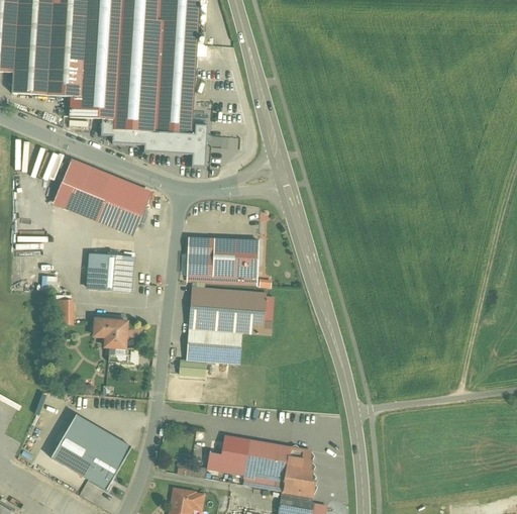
[(0,0),(0,71),(13,72),(12,92),(71,96),(69,115),(103,117),(102,134),(112,135),(112,142),(144,144),(143,151),(192,153),(191,166),(205,167),(206,165),(203,165),(204,145),(207,146),(207,144),(205,144),(205,135),(207,135),(208,133),(205,133),(206,126),(208,126),(208,124),(195,123),(195,127),(192,127),(199,22),(187,21),(188,1),(182,1),(182,0),(0,0)]
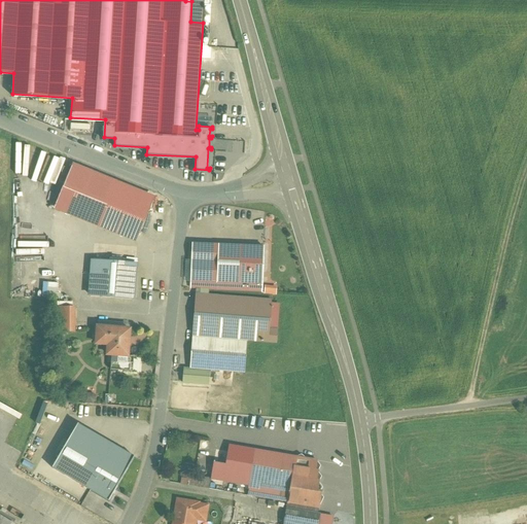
[(185,0),(185,1),(191,1),(190,22),(203,23),(204,0),(185,0)]
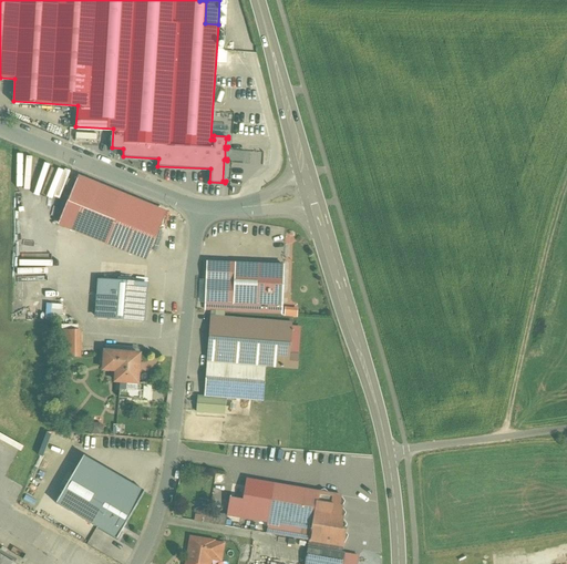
[(163,211),(78,175),(60,217),(144,254),(163,211)]
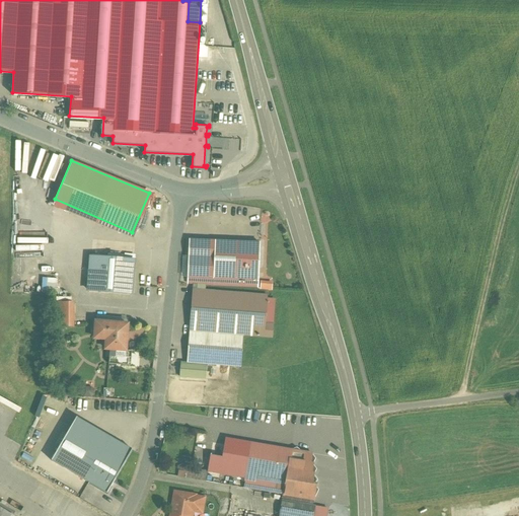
[(258,240),(190,237),(188,283),(256,286),(258,240)]
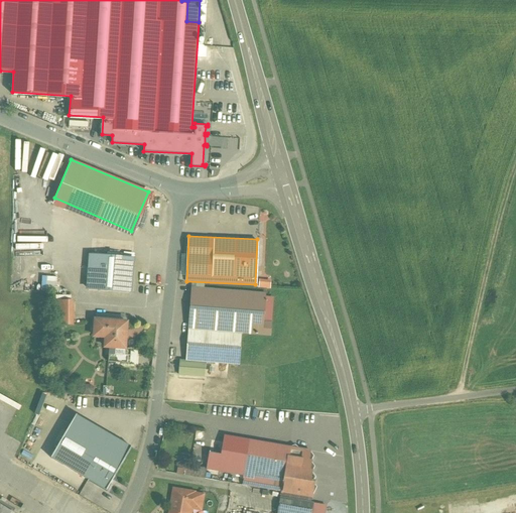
[(135,255),(89,252),(87,286),(133,289),(135,255)]
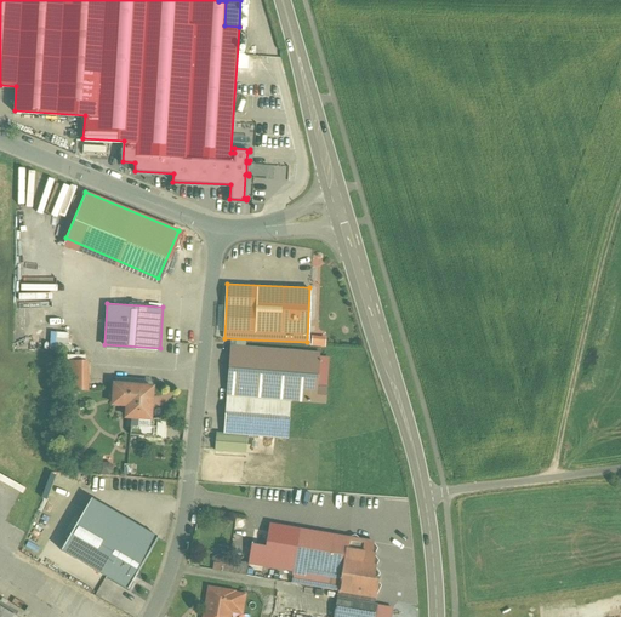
[(49,329),(49,344),(68,344),(68,329),(49,329)]
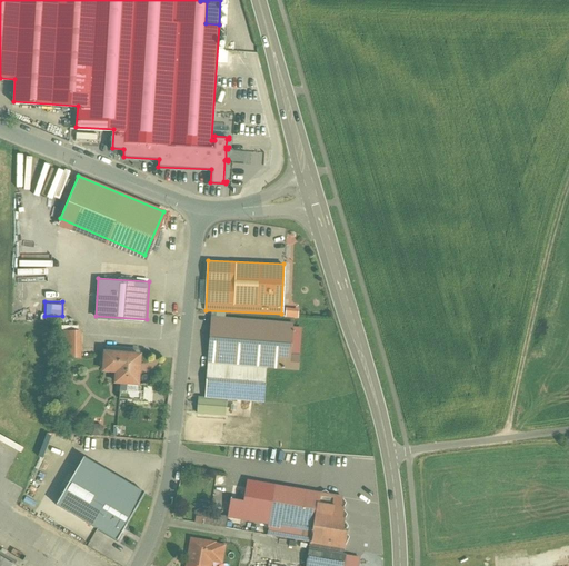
[(291,323),(209,316),(202,399),(262,404),(265,367),(296,369),(297,346),(289,346),(291,323)]
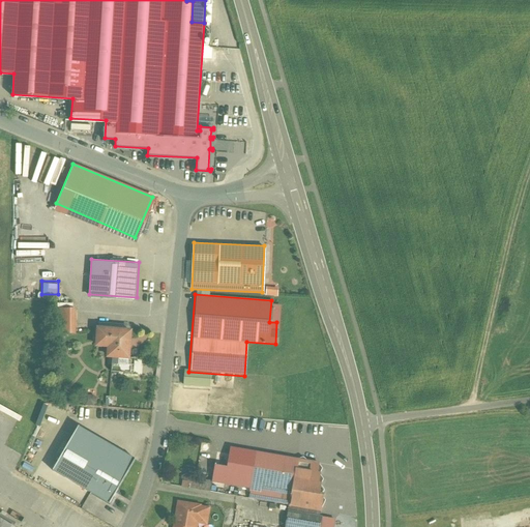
[(56,331),(75,331),(75,305),(56,305),(56,331)]
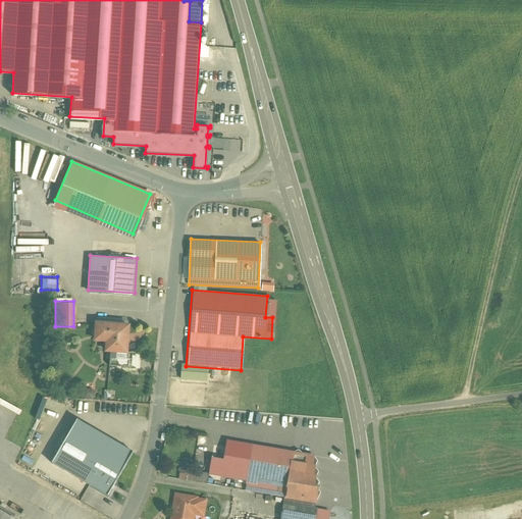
[(128,324),(97,321),(96,338),(107,339),(107,349),(126,351),(128,324)]
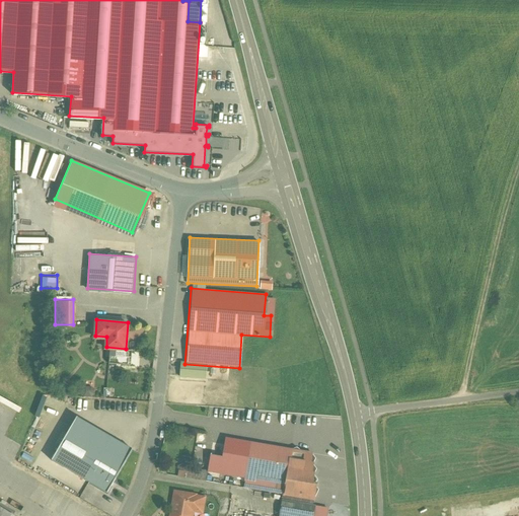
[(129,361),(138,362),(138,349),(130,349),(129,361)]
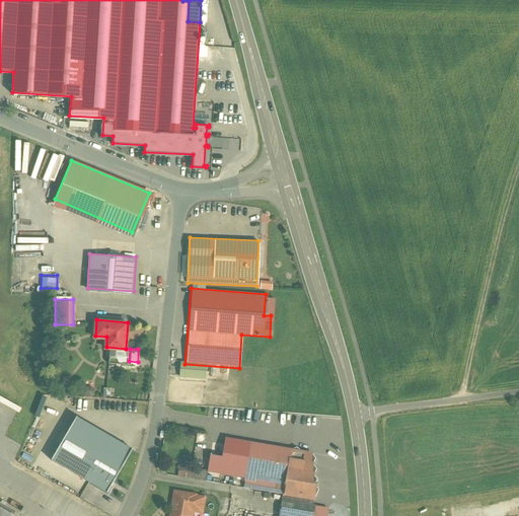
[(79,415),(54,457),(107,490),(133,446),(79,415)]
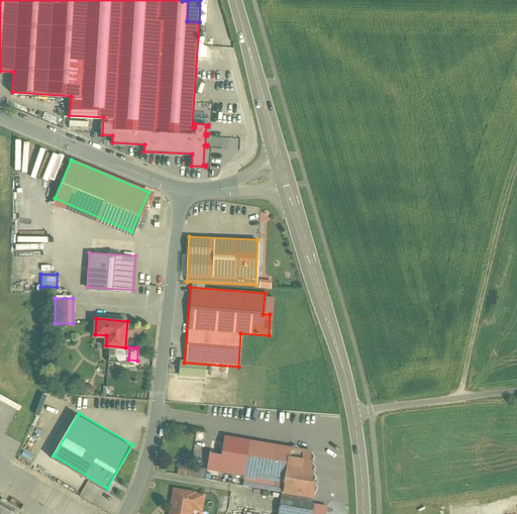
[(312,448),(251,438),(243,485),(314,498),(317,474),(314,472),(316,460),(311,459),(312,448)]
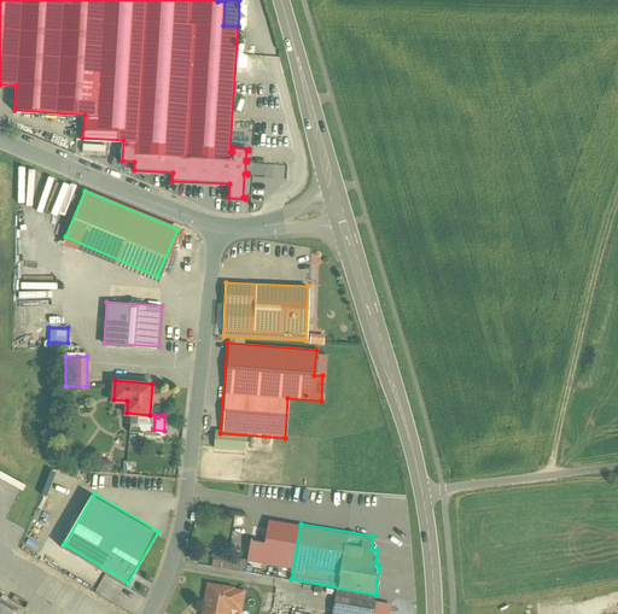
[(104,573),(95,588),(100,590),(109,576),(104,573)]
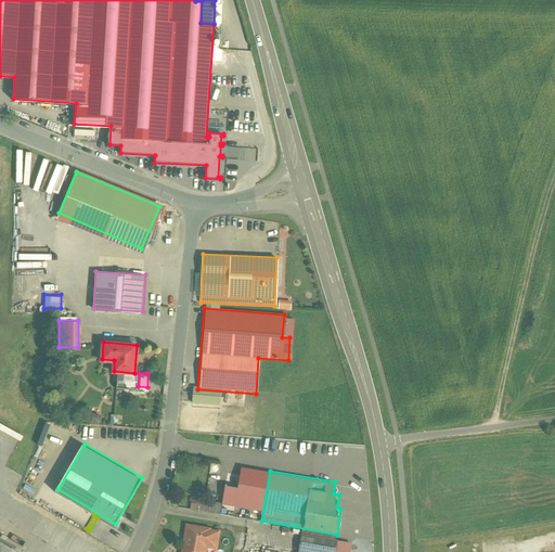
[(219,529),(185,523),(179,551),(205,551),(206,548),(215,549),(219,529)]
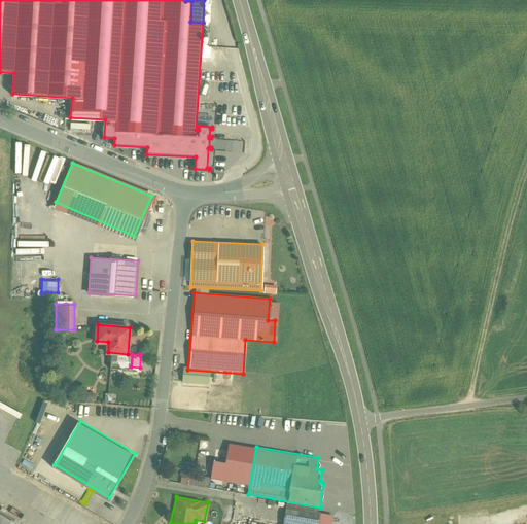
[(12,523),(14,522),(0,513),(0,523),(12,523)]
